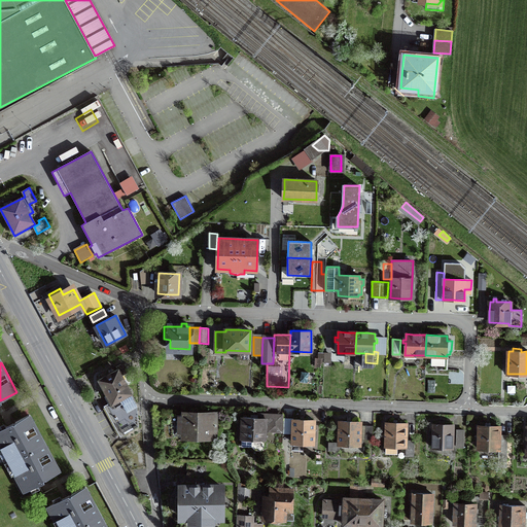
[(106,392),(112,401),(130,392),(118,371),(115,372),(114,371),(109,374),(109,375),(100,380),(106,392)]
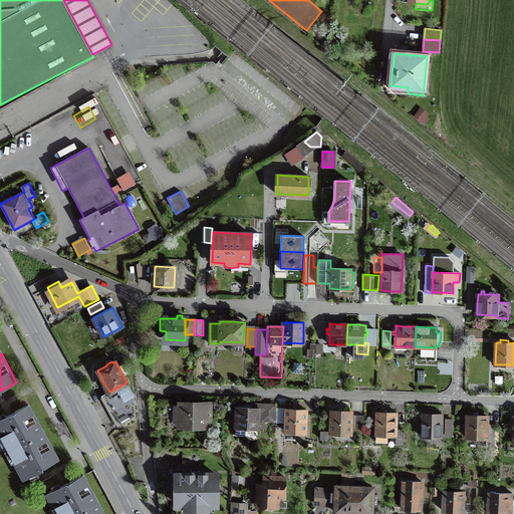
[(126,382),(109,392),(104,395),(120,424),(135,417),(133,394),(126,382)]
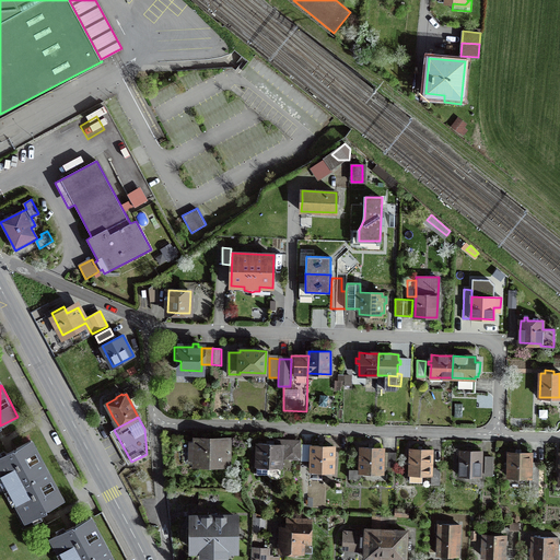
[(172,436),(173,450),(182,450),(184,450),(183,435),(172,436)]
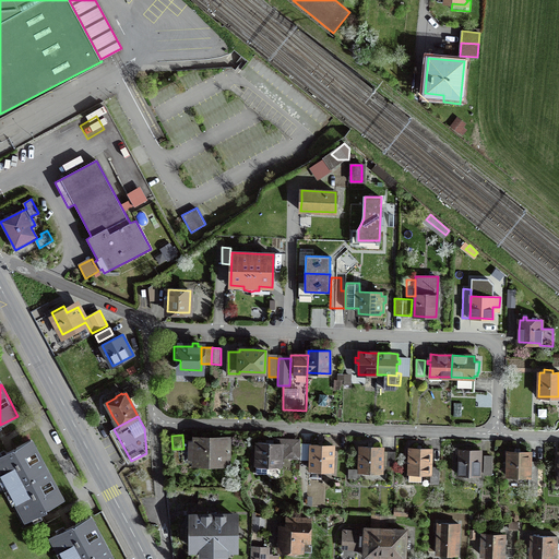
[(214,440),(198,439),(197,462),(234,463),(235,445),(227,445),(227,440),(214,440)]
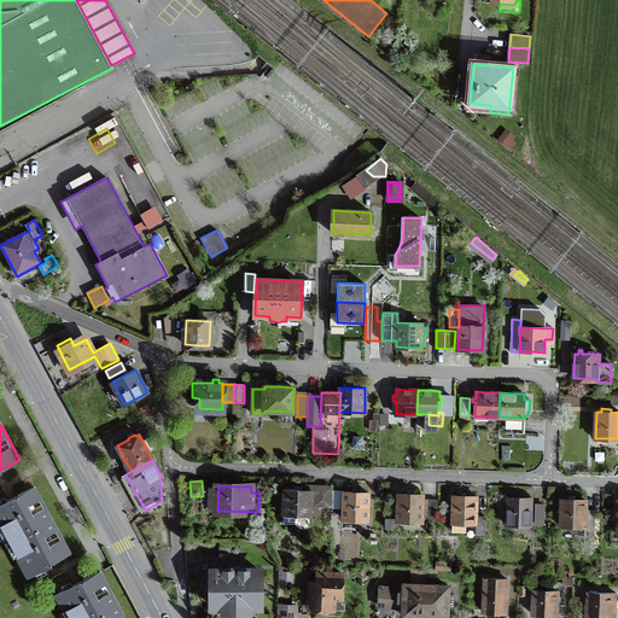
[(303,485),(303,490),(312,490),(312,495),(315,495),(315,505),(330,506),(331,485),(303,485)]
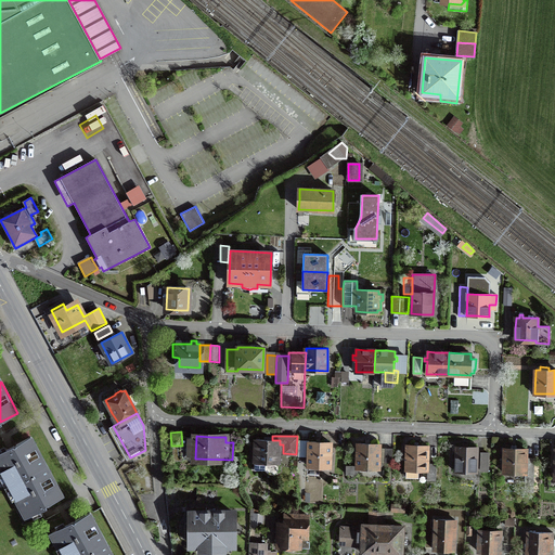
[(12,483),(46,465),(39,452),(30,437),(0,453),(0,468),(7,480),(9,479),(12,483)]
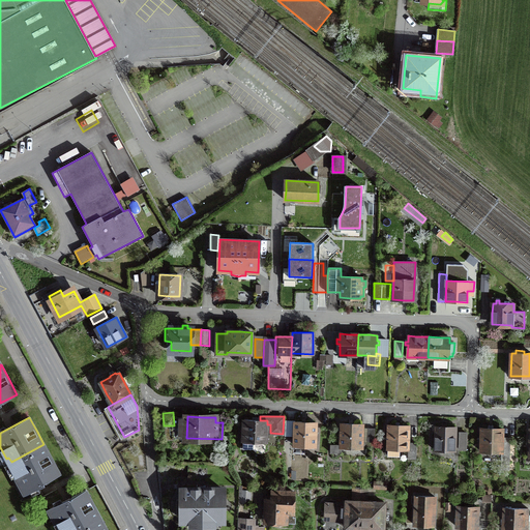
[(266,442),(267,424),(267,420),(260,420),(257,420),(243,419),(243,441),(253,441),(253,448),(256,452),(262,452),(265,449),(266,442)]
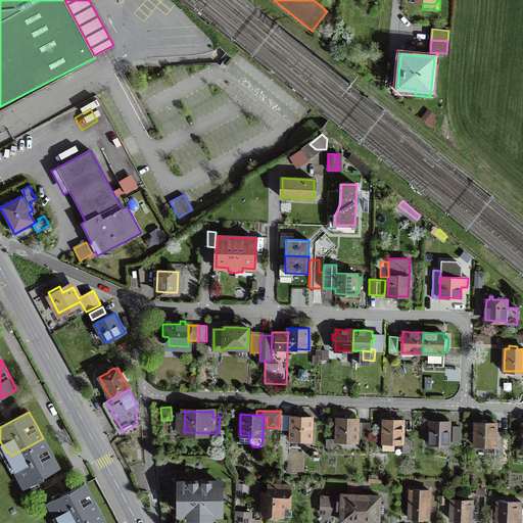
[(290,430),(290,439),(311,440),(312,417),(301,417),(282,416),(282,430),(290,430)]
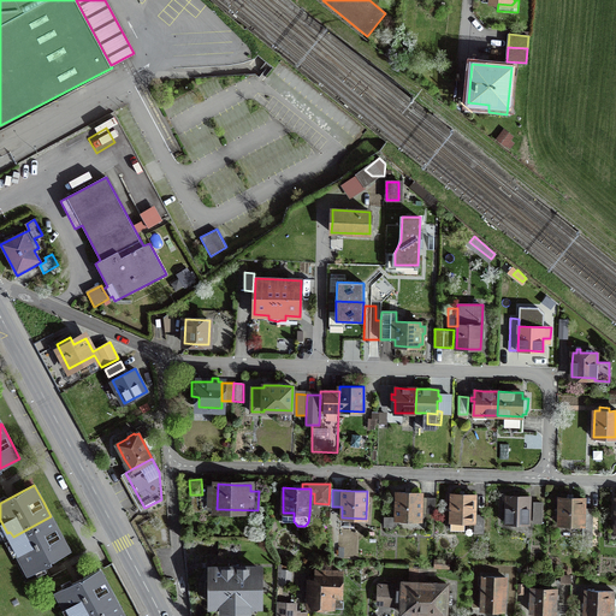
[(396,517),(384,516),(384,526),(396,526),(396,519),(420,520),(421,513),(421,497),(421,493),(410,492),(397,492),(396,517)]
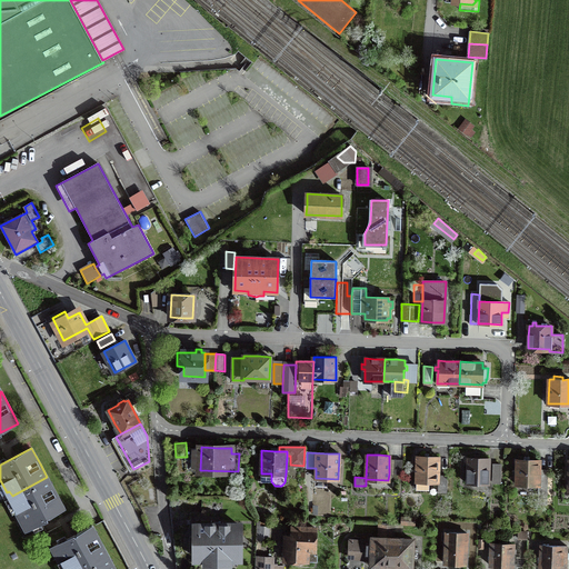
[(429,457),(417,456),(416,481),(428,481),(438,482),(438,492),(447,492),(447,475),(439,475),(439,457),(429,457)]
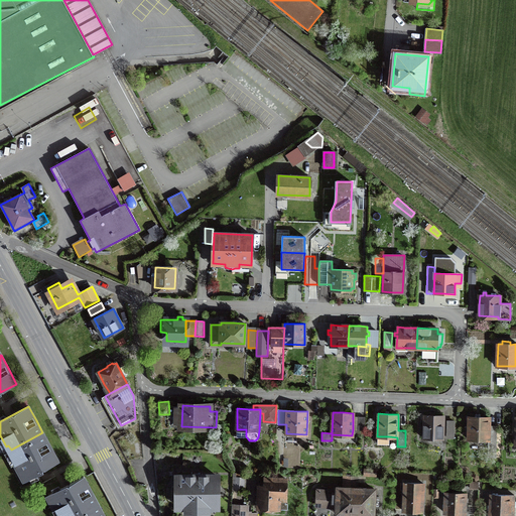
[(167,414),(159,414),(161,428),(168,428),(167,414)]
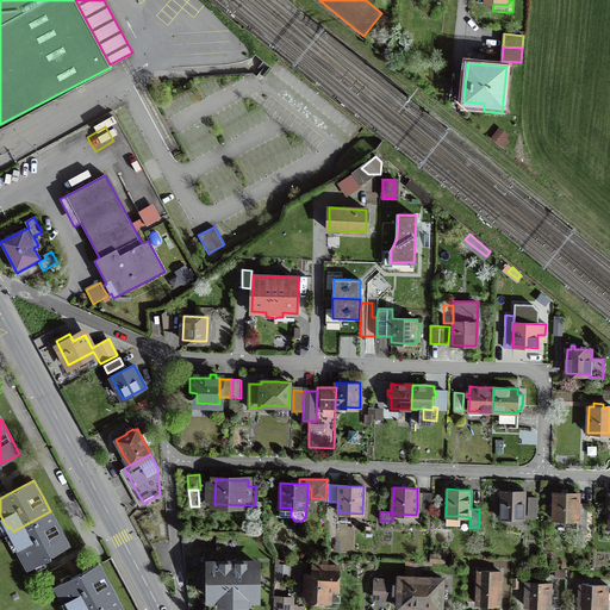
[(510,491),(500,491),(500,517),(524,518),(524,492),(514,491),(512,491),(510,491)]
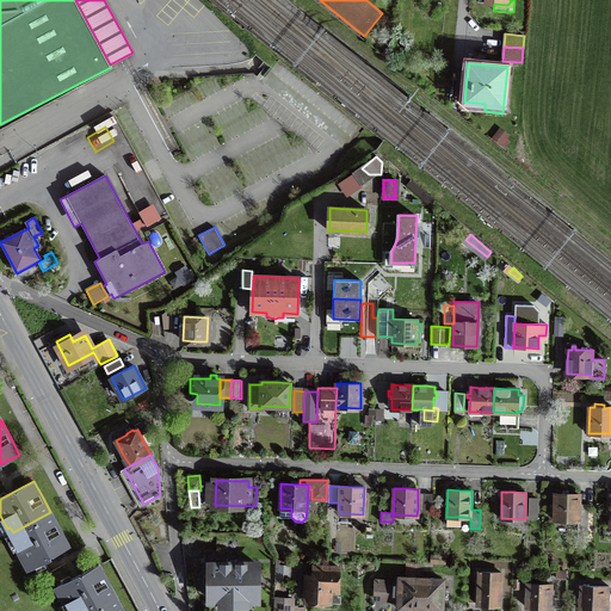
[(569,494),(555,493),(555,520),(578,522),(578,542),(587,542),(588,505),(579,505),(579,494),(569,494)]
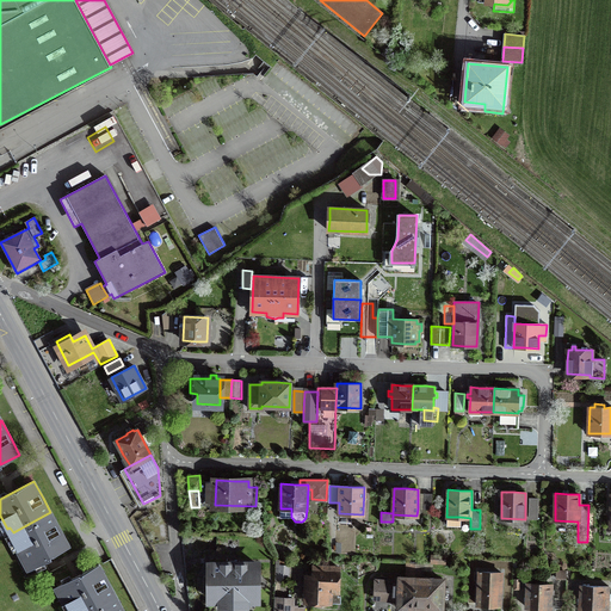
[(31,567),(69,545),(61,531),(50,512),(13,532),(16,537),(12,539),(24,561),(28,559),(31,567)]
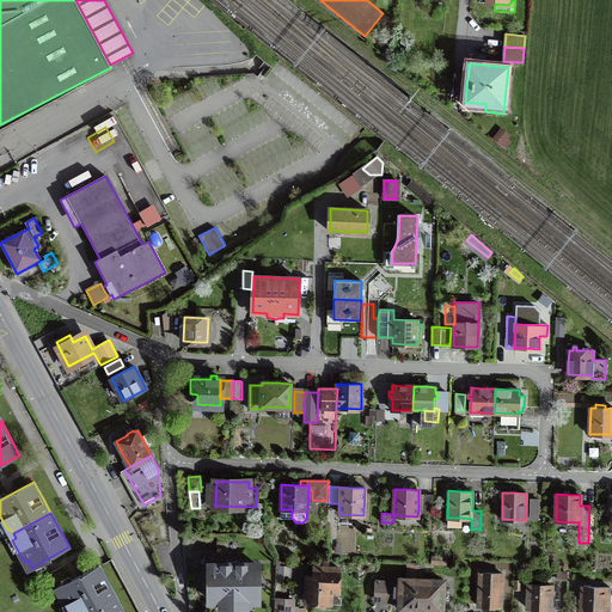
[(231,600),(237,600),(237,607),(245,609),(249,607),(249,600),(258,600),(257,564),(238,564),(238,561),(233,561),(230,561),(230,564),(209,564),(209,576),(204,576),(203,582),(204,589),(209,589),(209,600),(219,600),(219,607),(222,609),(231,607),(231,600)]
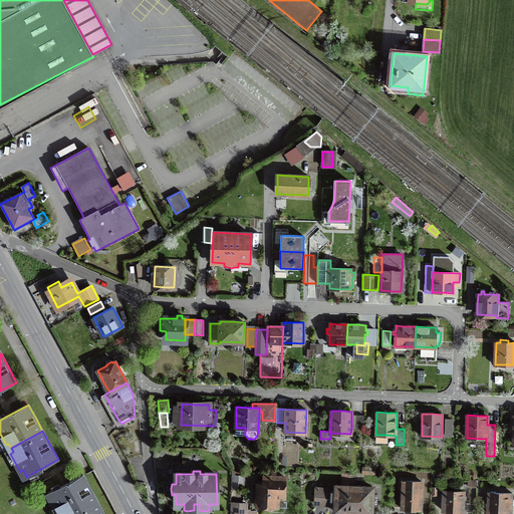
[(231,487),(234,487),(243,488),(243,481),(243,472),(232,471),(231,487)]
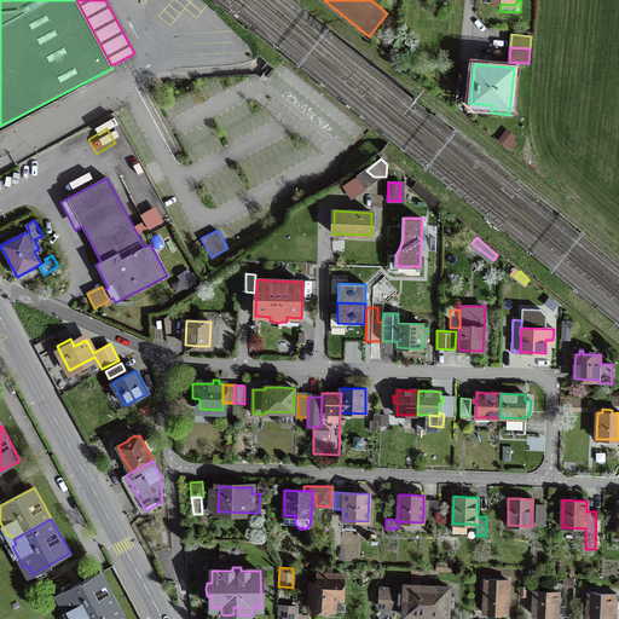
[(404,615),(418,617),(420,585),(421,571),(412,571),(411,583),(416,584),(416,585),(405,585),(404,593),(399,593),(399,589),(381,588),(380,605),(398,605),(399,603),(401,603),(404,603),(404,615)]
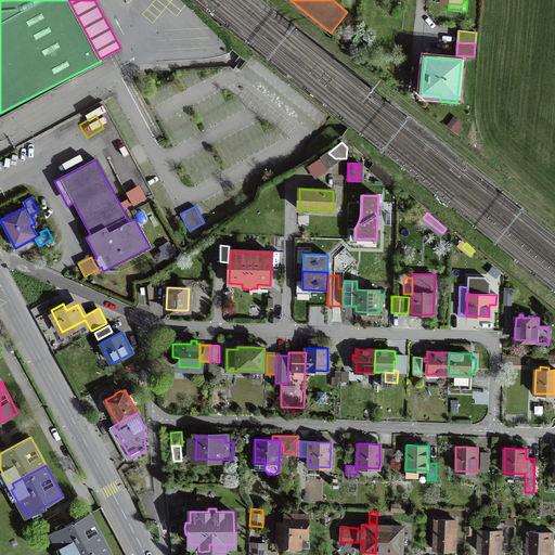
[(377,512),(376,525),(375,553),(390,553),(401,554),(401,542),(407,542),(408,533),(402,533),(402,526),(384,526),(384,512),(377,512)]
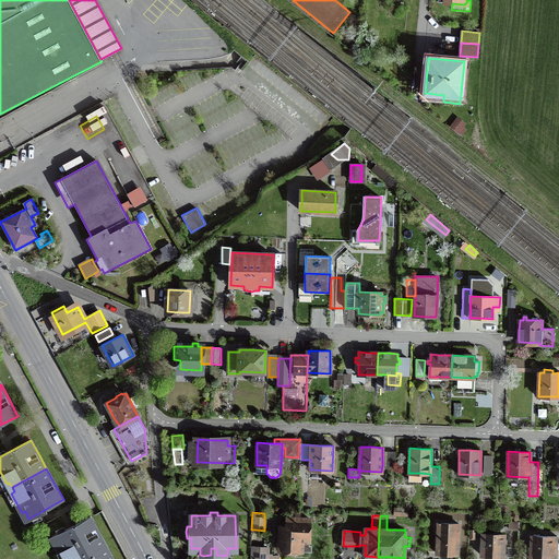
[(68,558),(69,558),(79,558),(106,545),(98,530),(91,516),(52,536),(64,558),(68,558)]
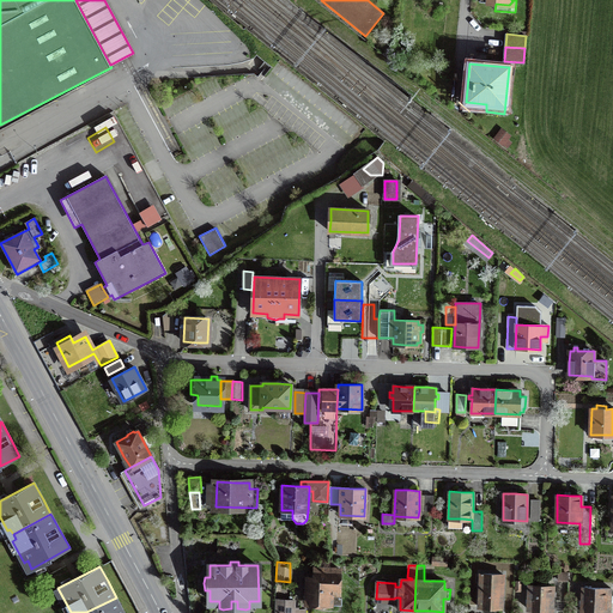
[(315,577),(308,577),(307,594),(307,604),(332,605),(332,593),(339,593),(340,569),(315,568),(315,577)]
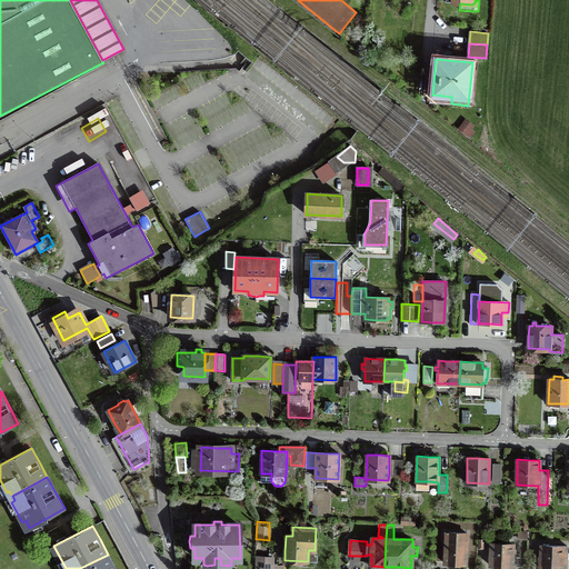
[(468,533),(447,532),(446,563),(466,565),(468,533)]
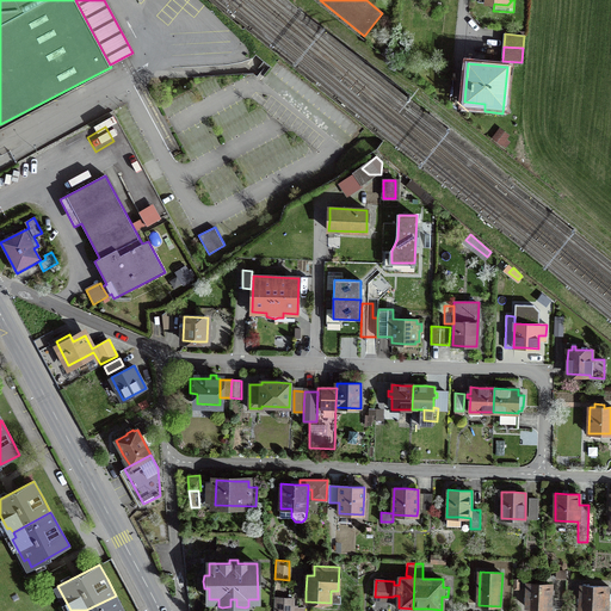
[(551,585),(528,584),(526,608),(539,608),(538,610),(548,610),(549,609),(550,609),(551,585)]
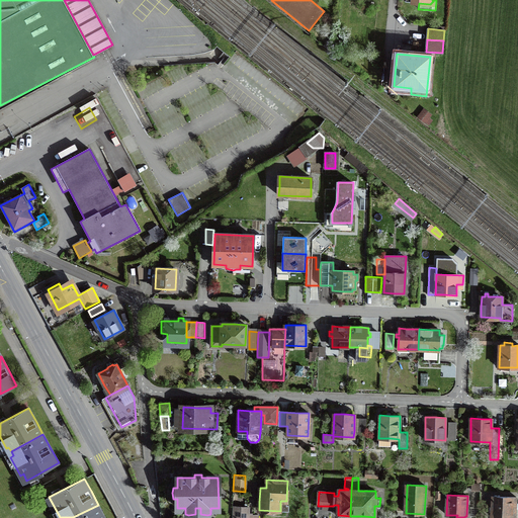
[(516,497),(493,496),(492,517),(502,517),(515,517),(516,507),(517,507),(517,503),(516,503),(516,497)]
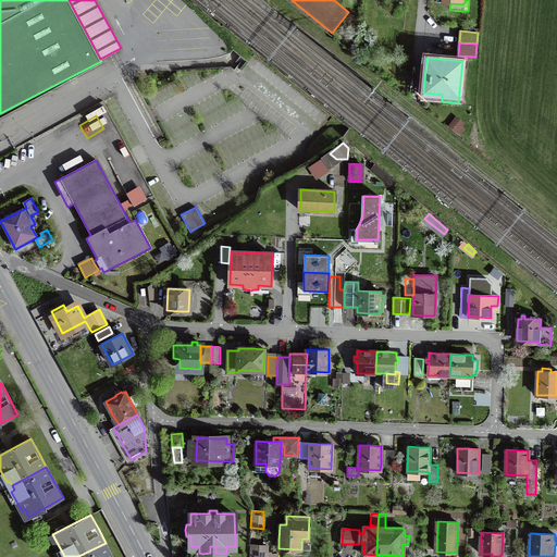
[(112,556),(106,543),(78,556),(112,556)]
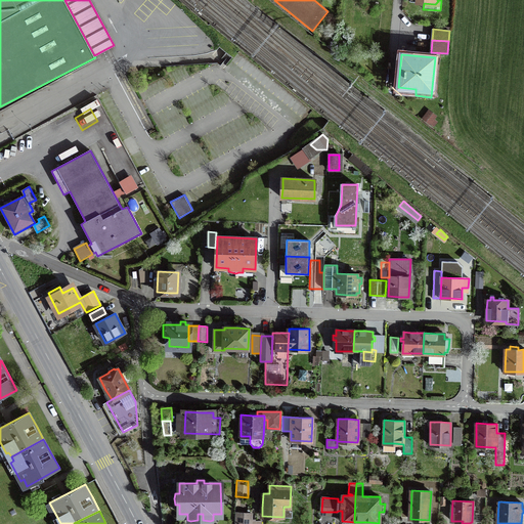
[(234,523),(260,523),(261,521),(252,521),(252,514),(235,513),(234,523)]
